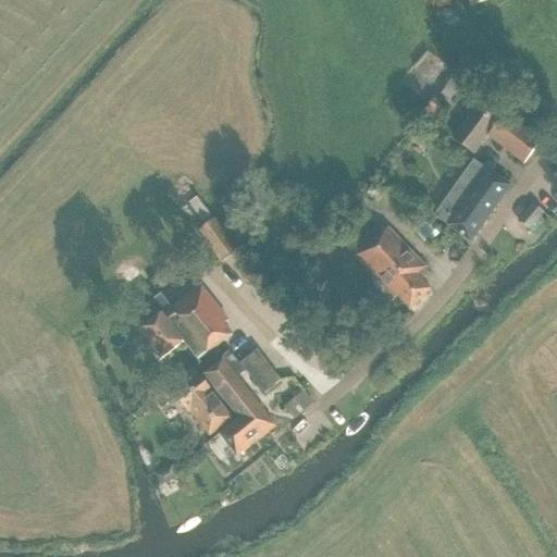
[(428,95),(437,83),(418,66),(408,78),(428,95)]
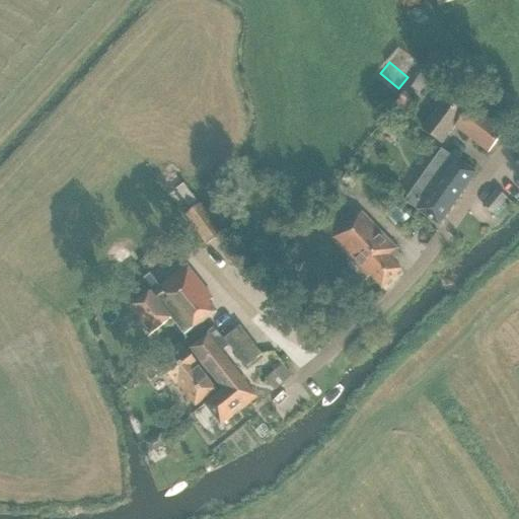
[(426,67),(411,88),(419,94),(434,73),(426,67)]
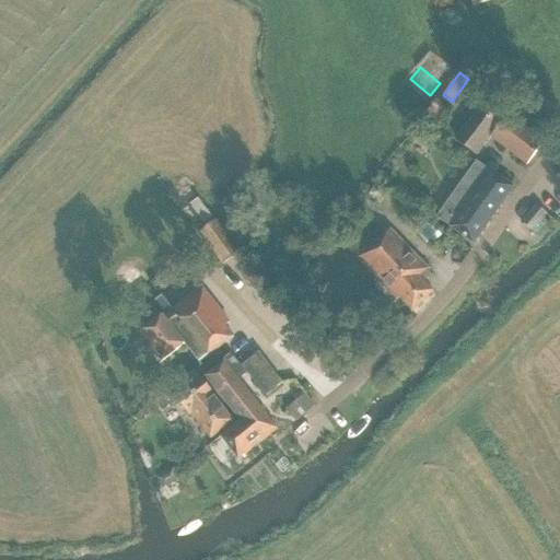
[(436,100),(426,114),(435,120),(445,106),(436,100)]
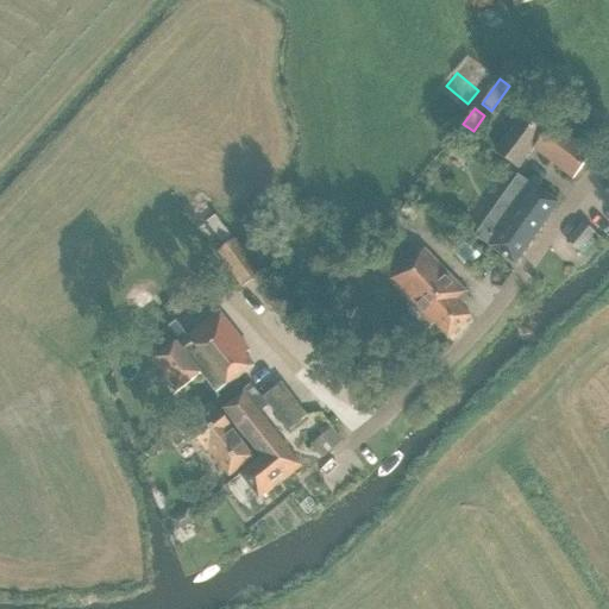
[(533,149),(572,180),(591,156),(553,127),(546,137),(521,119),(496,152),(519,169),(533,149)]
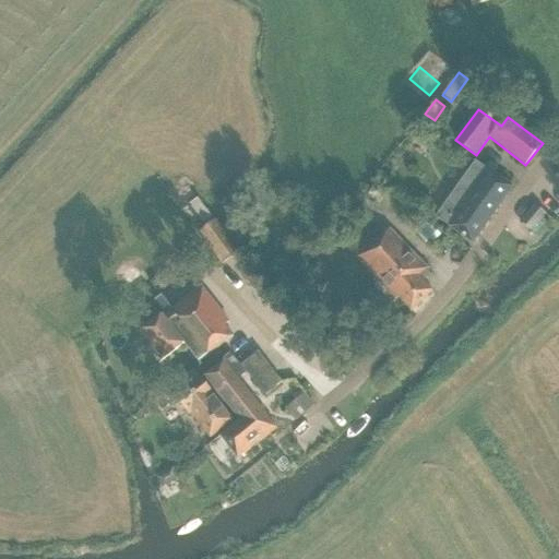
[(456,189),(492,214),(512,187),(490,171),(475,162),(456,189)]
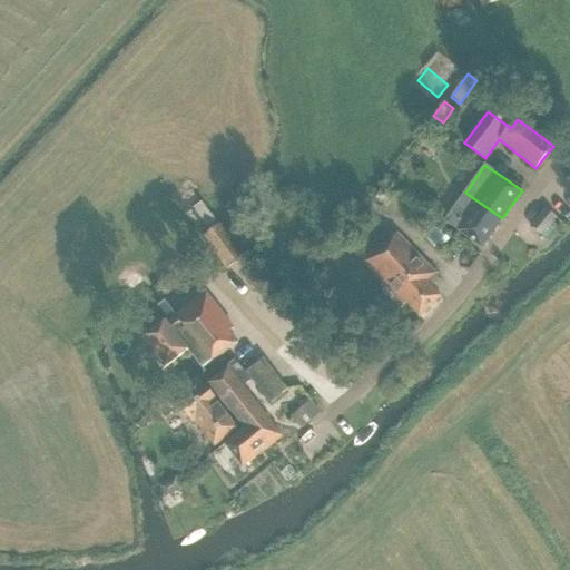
[(444,222),(482,248),(502,218),(465,193),(444,222)]
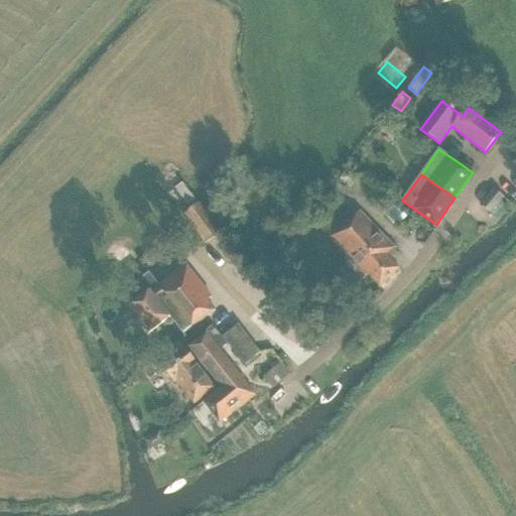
[(197,202),(182,182),(174,188),(189,208),(197,202)]
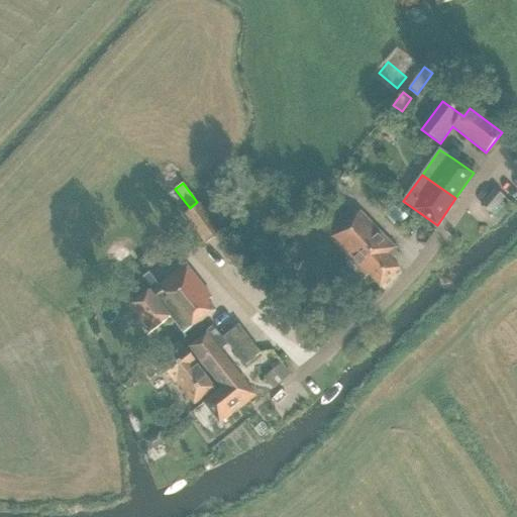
[(482,205),(491,213),(504,198),(495,190),(482,205)]
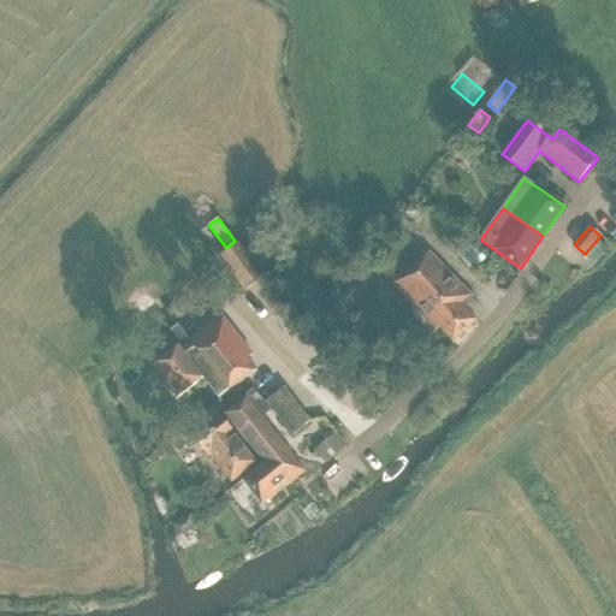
[(220,256),(246,290),(262,277),(237,243),(220,256)]
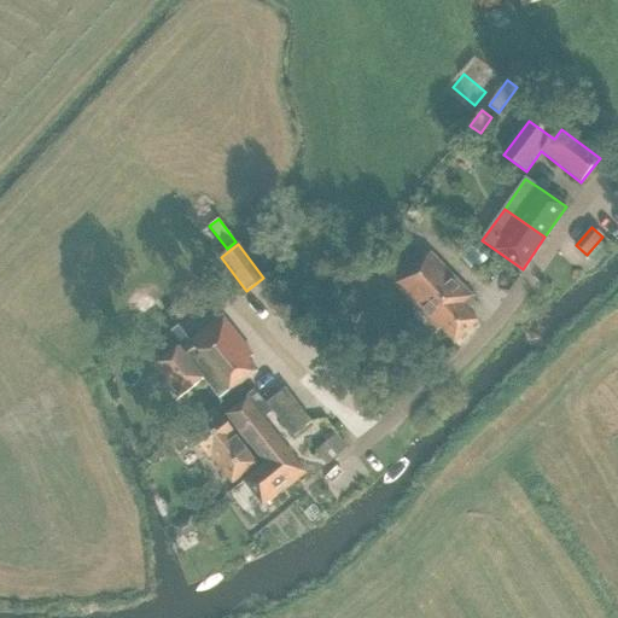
[(402,245),(377,267),(414,308),(436,333),(439,331),(453,347),(476,326),(462,310),(473,301),(431,254),(419,264),(402,245)]
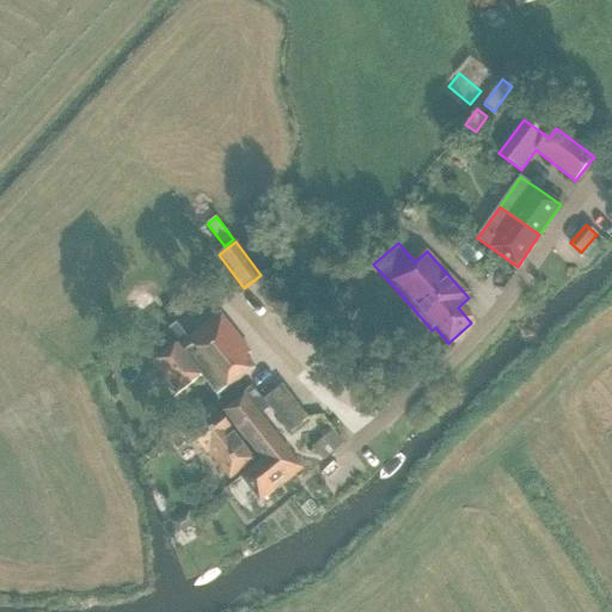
[(155,362),(155,363),(178,393),(201,377),(216,397),(254,368),(245,356),(250,353),(220,313),(188,338),(177,324),(145,348),(155,362)]
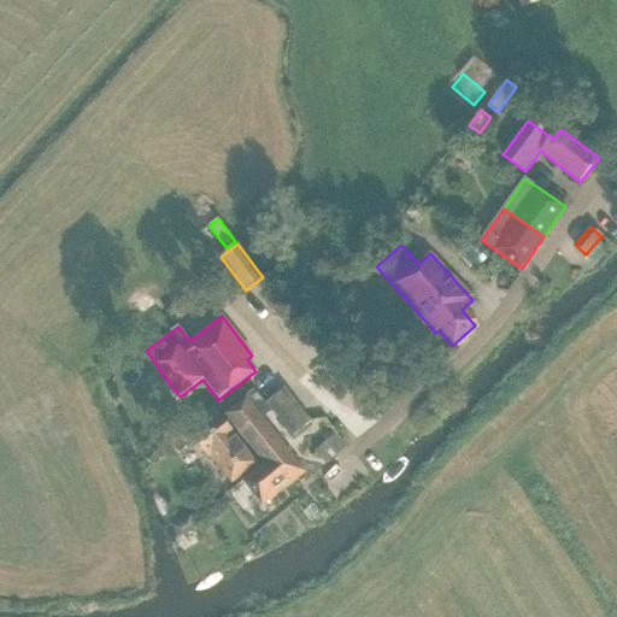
[(265,403),(292,436),(311,421),(286,387),(265,403)]
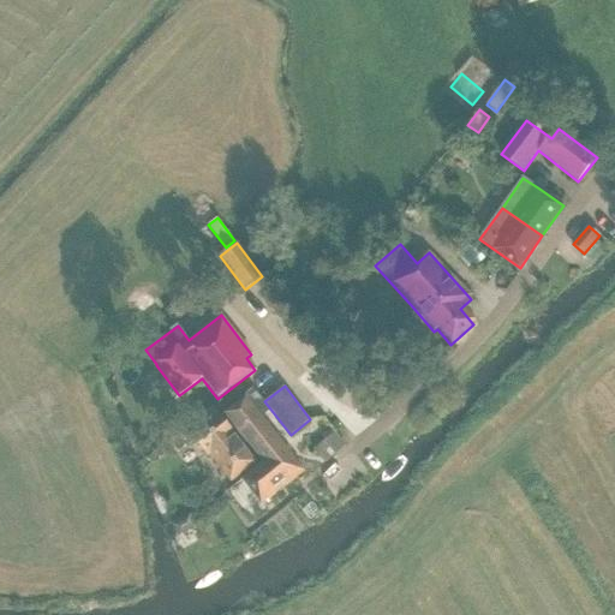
[(254,389),(244,395),(245,398),(226,413),(264,463),(243,479),(262,505),(304,471),(257,412),(266,405),(254,389)]
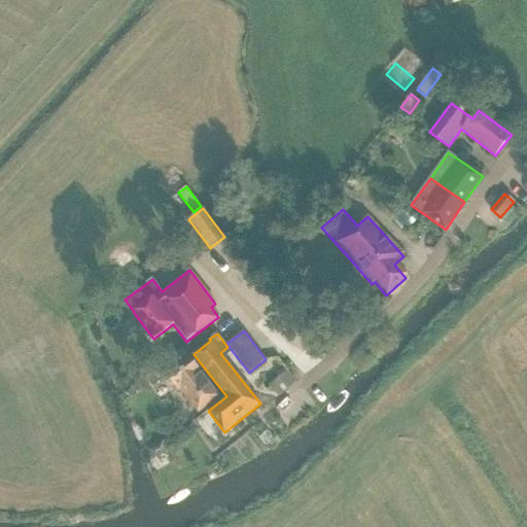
[(180,389),(199,413),(219,396),(182,350),(167,361),(172,367),(166,373),(179,390),(180,389)]
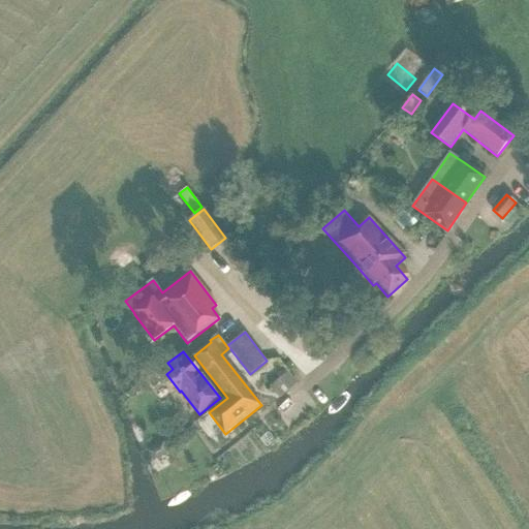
[(163,441),(148,449),(154,462),(169,454),(163,441)]
